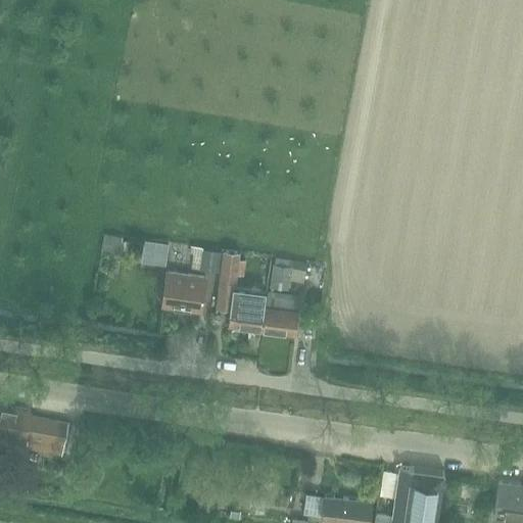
[(104,233),(101,247),(109,248),(119,250),(122,237),(114,235),(104,233)]
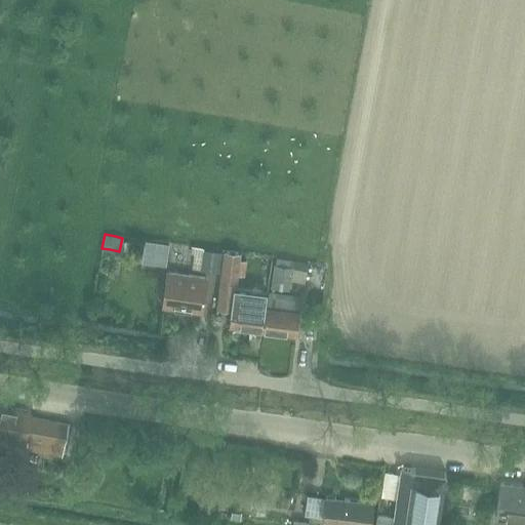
[(144,246),(142,265),(155,266),(173,269),(175,251),(171,250),(172,243),(154,241),(153,247),(144,246)]
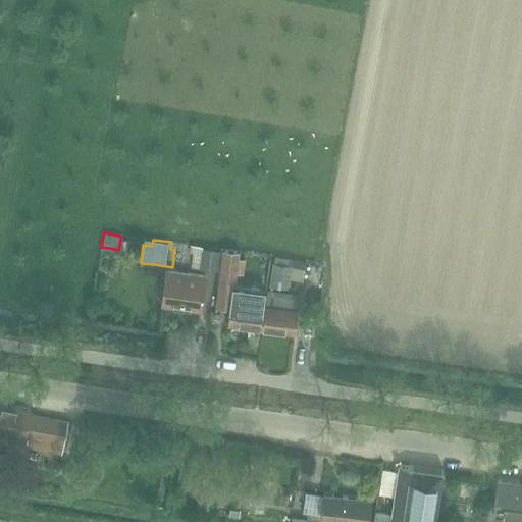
[(200,269),(201,269),(219,271),(221,251),(203,248),(200,269)]
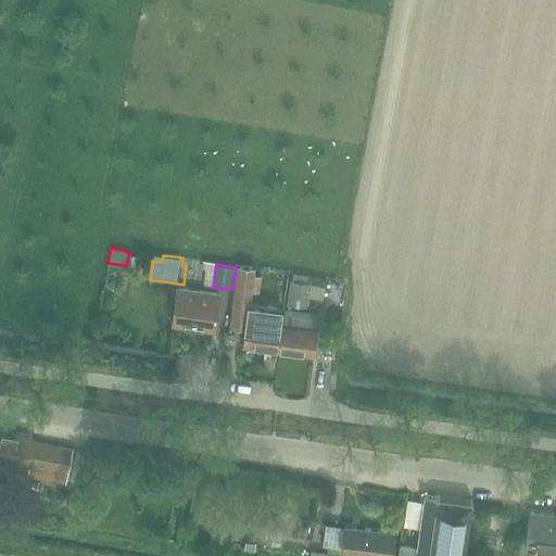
[(239,266),(231,328),(244,330),(242,346),(279,351),(285,310),(266,307),(252,305),(256,267),(240,265),(239,265),(239,266)]
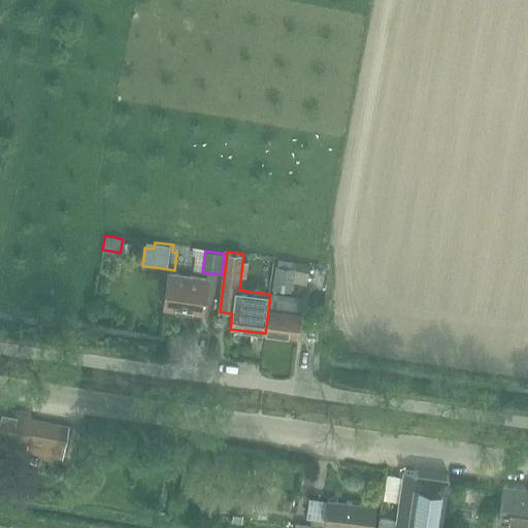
[(276,266),(273,290),(292,293),(293,283),(298,284),(297,292),(307,294),(308,285),(307,285),(309,272),(295,270),(295,269),(292,268),(293,261),(292,261),(278,259),(278,260),(277,266),(276,266)]
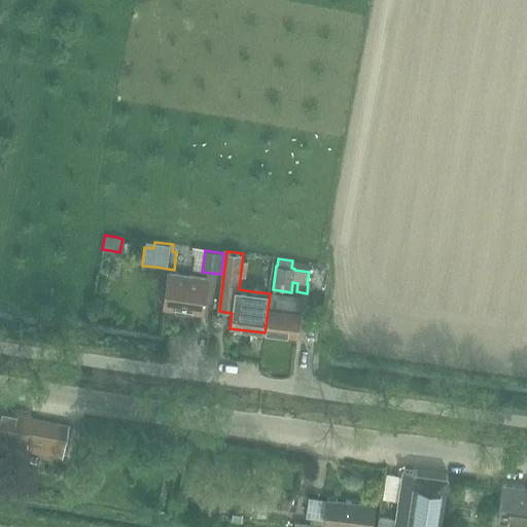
[(209,279),(169,273),(164,308),(204,314),(209,279)]
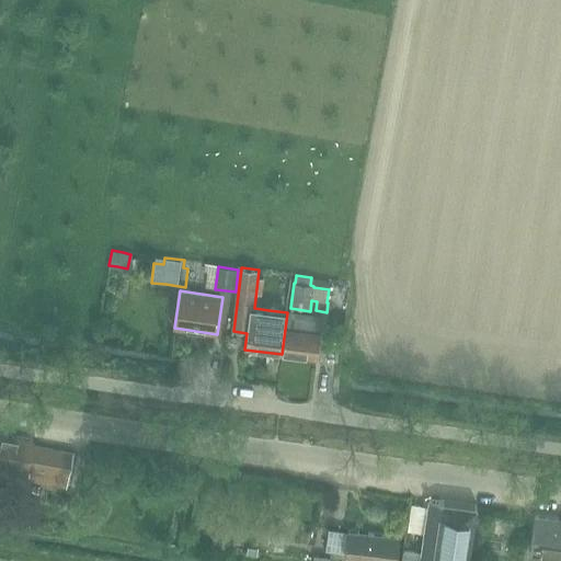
[(287,312),(282,354),(318,358),(323,317),(287,312)]
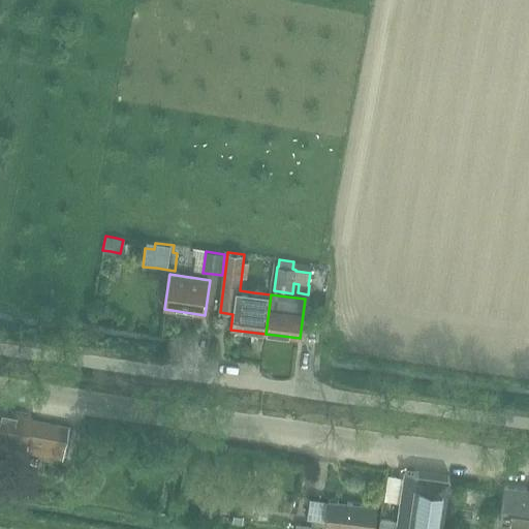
[(33,416),(32,415),(0,409),(0,461),(1,462),(3,447),(64,460),(70,428),(32,419),(33,416)]
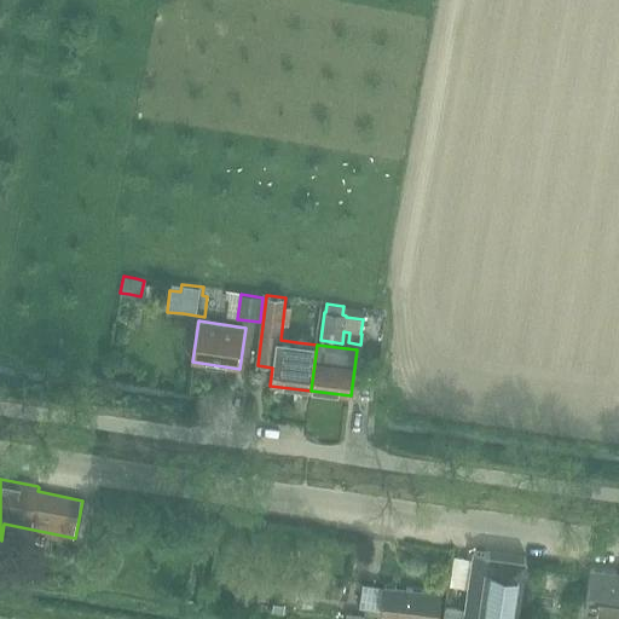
[(518,618),(519,618),(527,557),(487,551),(487,553),(474,551),(466,606),(445,603),(441,618),(518,618)]
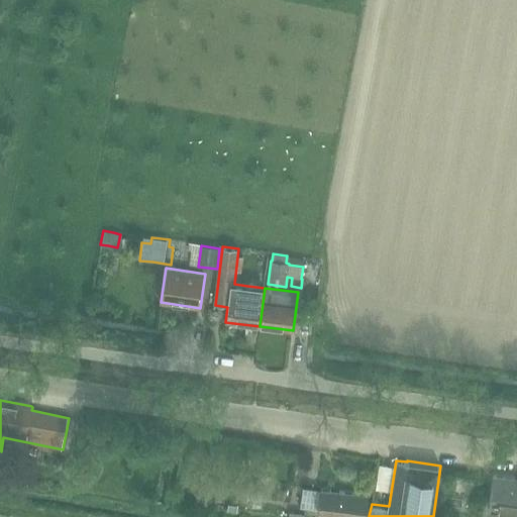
[(493,478),(489,508),(501,510),(500,516),(516,516),(516,477),(494,474),(493,478)]
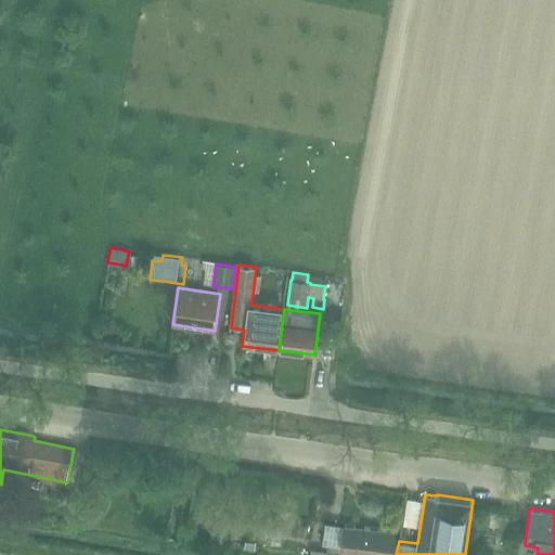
[(394,554),(396,533),(325,524),(322,544),(394,554)]
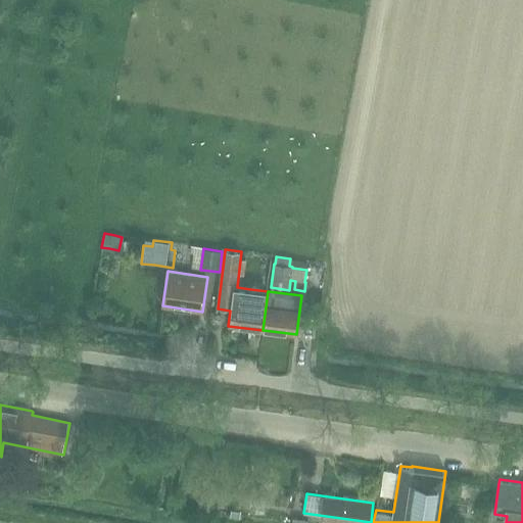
All buildings are outlined.
